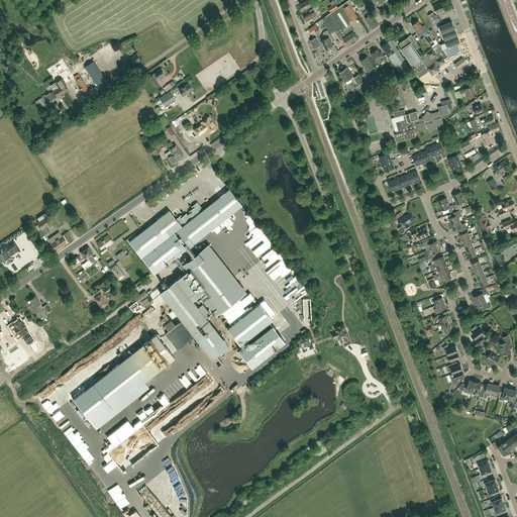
[(303,10),(315,3),(312,0),(306,0),(300,4),(303,10)]
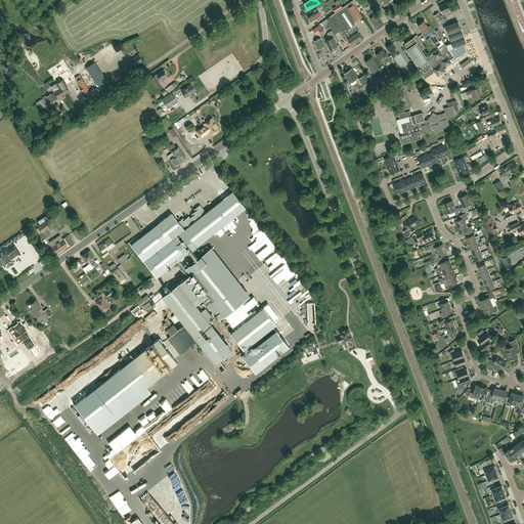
[(330,16),(326,18),(335,35),(339,32),(346,41),(348,39),(352,45),(362,39),(358,33),(359,32),(355,26),(355,22),(362,17),(352,1),(344,7),(341,9),(330,16)]
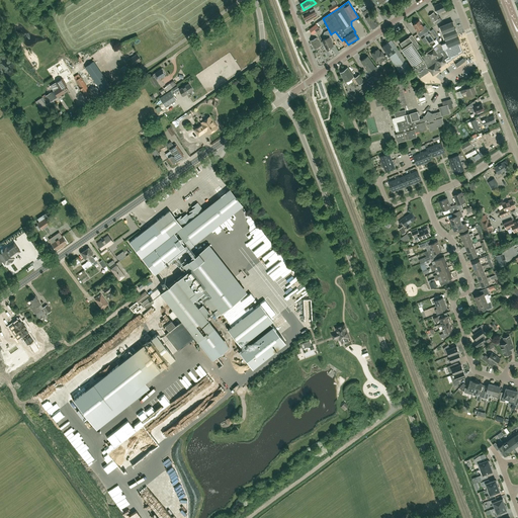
[(437,13),(446,9),(442,2),(434,6),(437,13)]
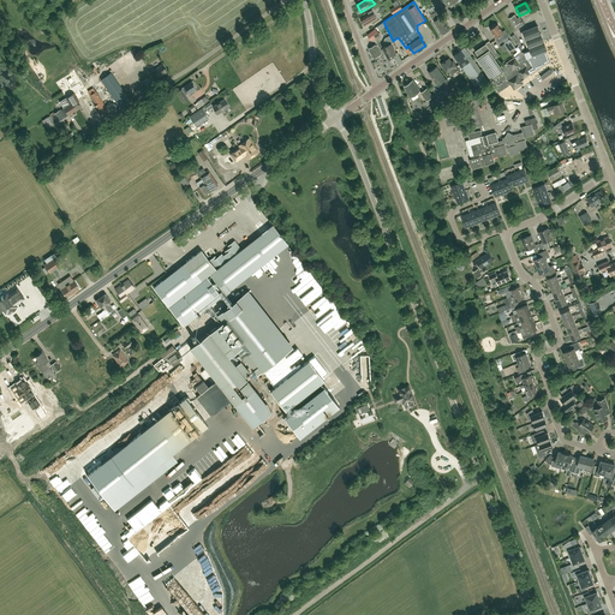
[(402,9),(399,4),(390,10),(393,15),(402,9)]
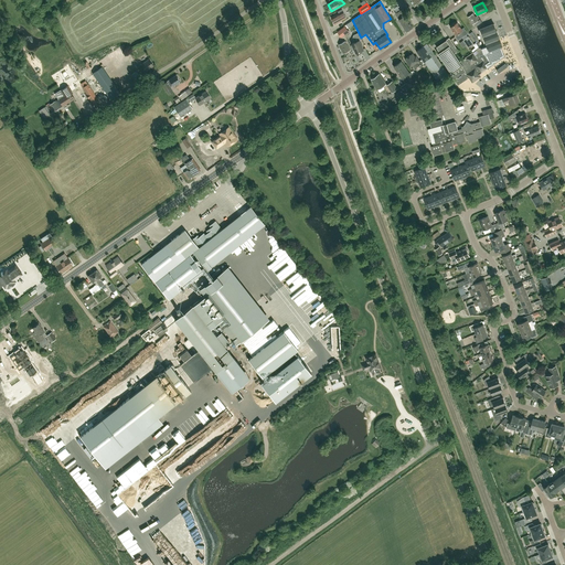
[(343,11),(342,9),(338,11),(339,13),(331,18),(336,24),(342,19),(347,17),(343,11)]
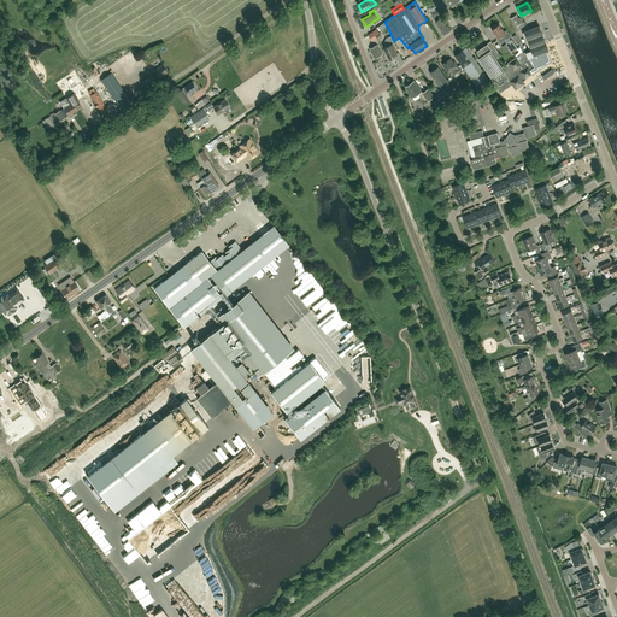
[(445,22),(439,11),(432,16),(445,34),(451,30),(448,25),(450,24),(447,21),(445,22)]
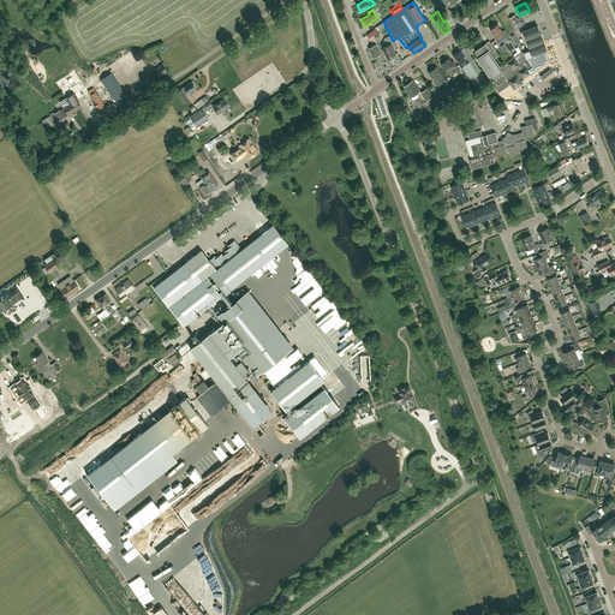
[(518,18),(515,15),(509,19),(517,29),(524,24),(519,17),(518,18)]
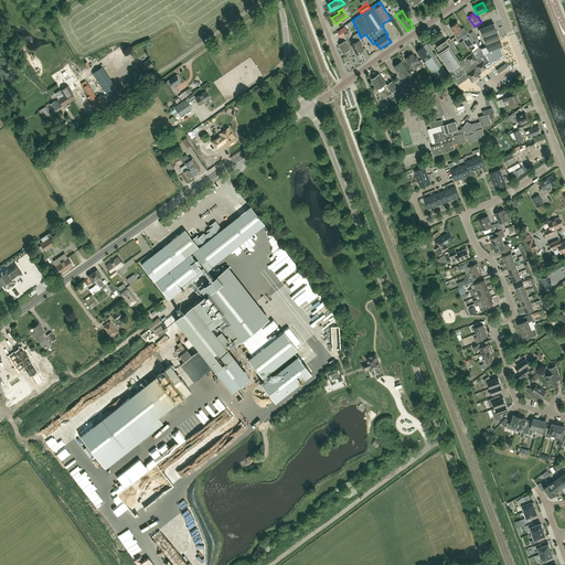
[(461,29),(457,22),(450,27),(456,34),(455,35),(458,40),(468,33),(464,28),(461,29)]
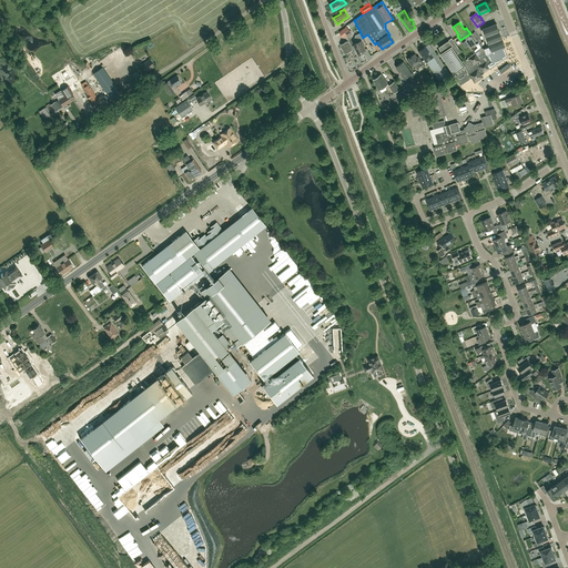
[(487,54),(479,59),(476,53),(467,60),(466,59),(463,62),(457,54),(462,51),(452,38),(438,48),(443,52),(440,53),(454,73),(453,74),(460,85),(472,78),(475,82),(484,77),(482,74),(508,57),(505,49),(504,47),(495,23),(483,29),(489,46),(484,48),(487,54)]
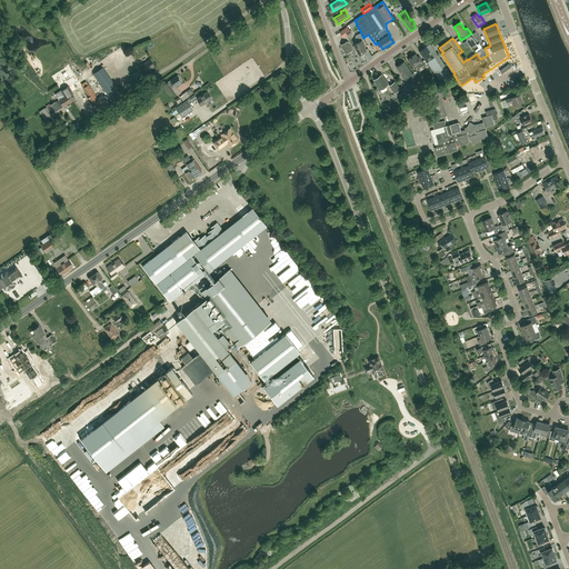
[(471,48),(477,45),(472,37),(467,40),(471,48)]
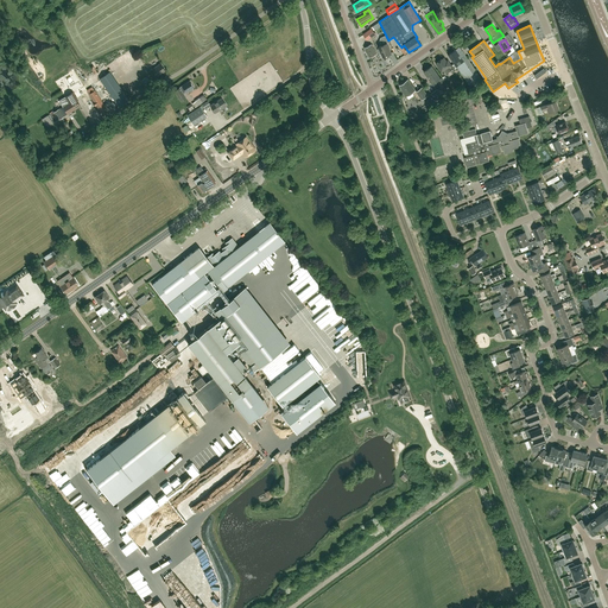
[(384,57),(392,54),(387,43),(379,48),(384,57)]
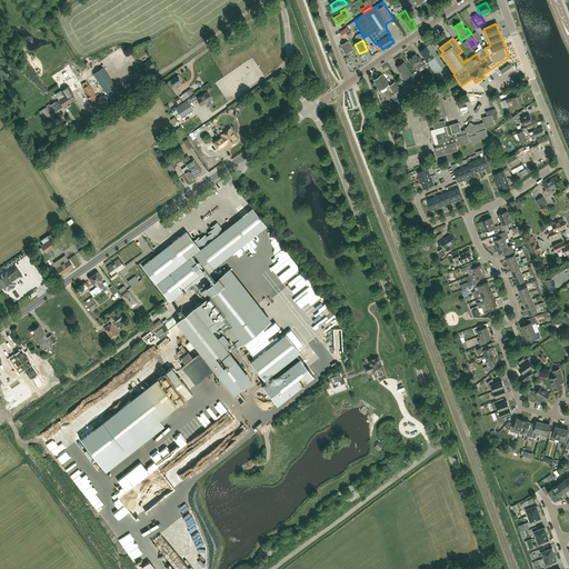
[(346,53),(352,50),(348,41),(341,45),(346,53)]
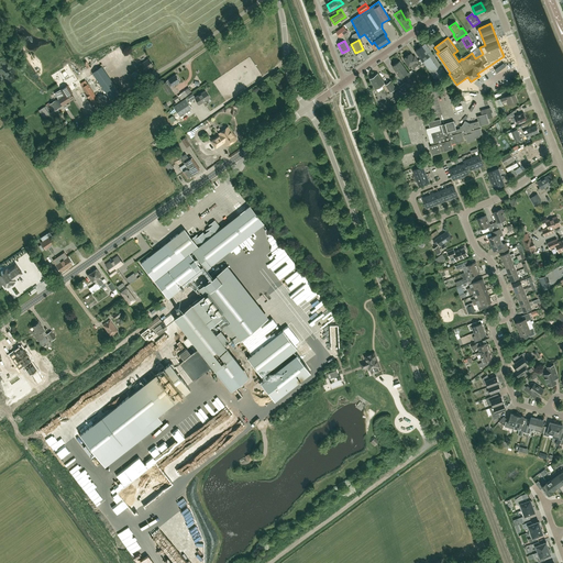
[(422,62),(424,64),(438,83),(448,75),(435,58),(434,58),(427,47),(424,50),(421,46),(416,51),(421,58),(420,58),(422,62)]
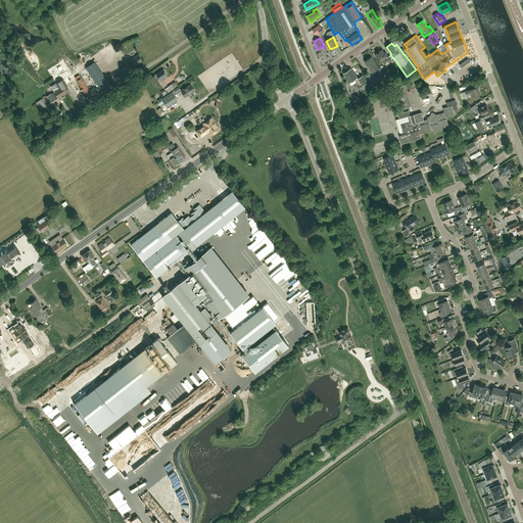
[(392,57),(390,54),(388,56),(385,51),(384,52),(382,49),(375,54),(377,57),(377,58),(379,62),(382,60),(385,64),(389,62),(394,59),(392,57)]
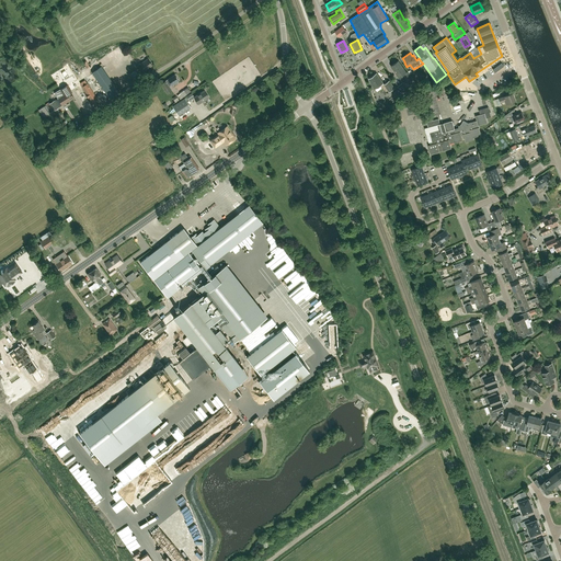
[(152,65),(148,59),(140,64),(137,65),(141,72),(145,70),(152,65)]
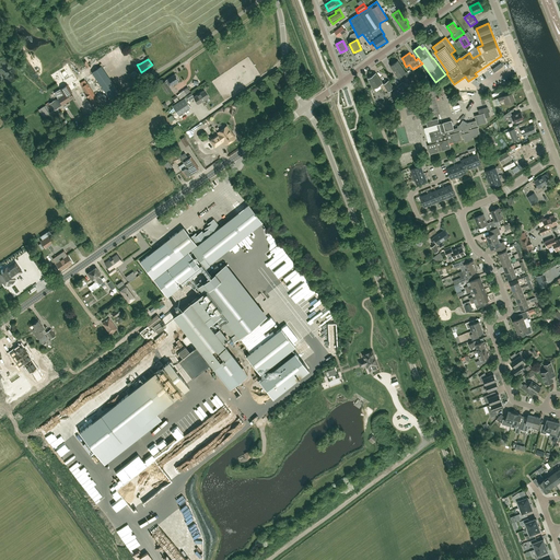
[(406,72),(398,60),(391,66),(399,80),(400,80),(403,83),(397,86),(405,96),(412,91),(407,83),(412,80),(407,71),(406,72)]
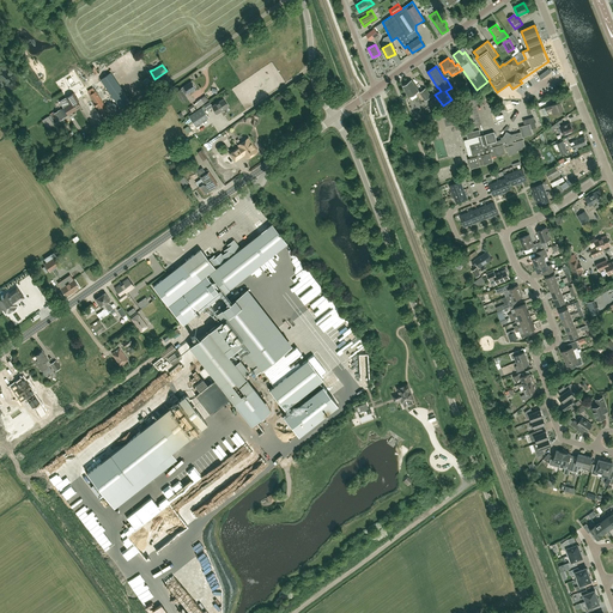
[(541,79),(551,72),(548,68),(539,76),(541,79)]
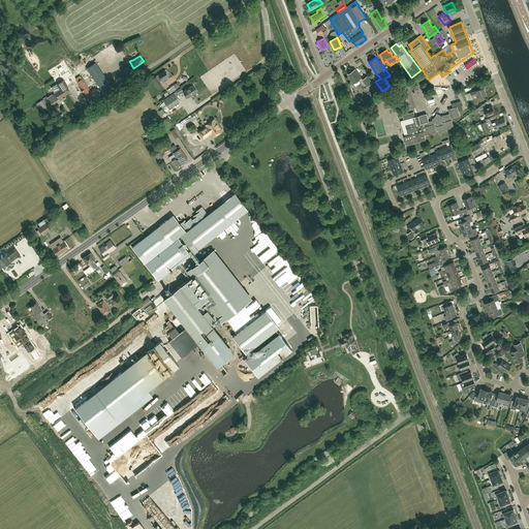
[(87,68),(103,94),(113,87),(95,62),(87,68)]
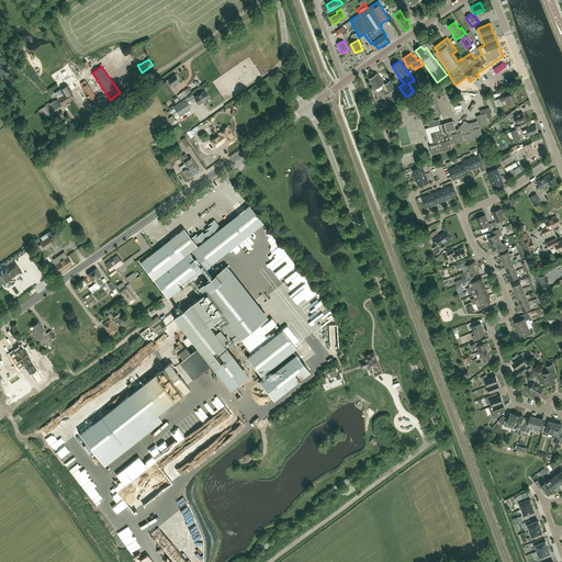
[(136,82),(142,78),(135,70),(131,75),(136,82)]
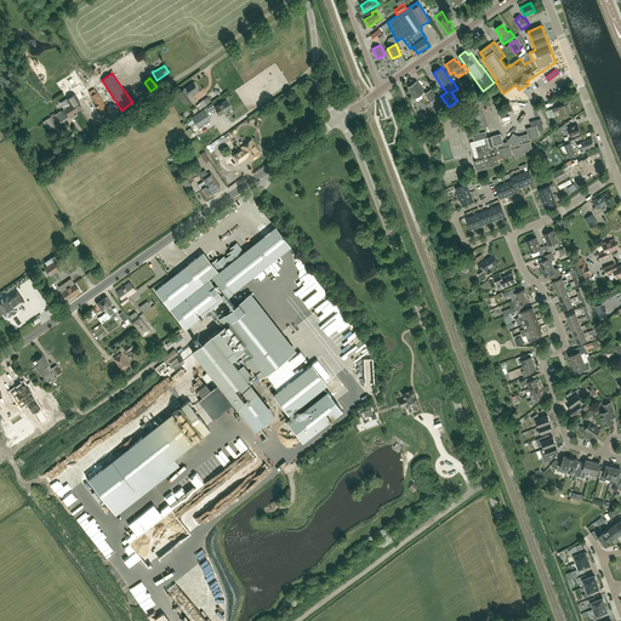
[(425,92),(417,81),(412,84),(409,86),(408,87),(411,91),(410,92),(415,98),(425,92)]
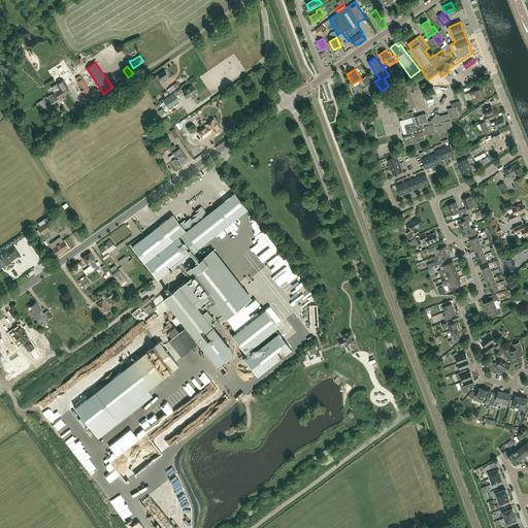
[(161,80),(168,75),(164,70),(158,74),(158,75),(156,76),(152,79),(157,88),(162,85),(159,80),(160,79),(161,80)]
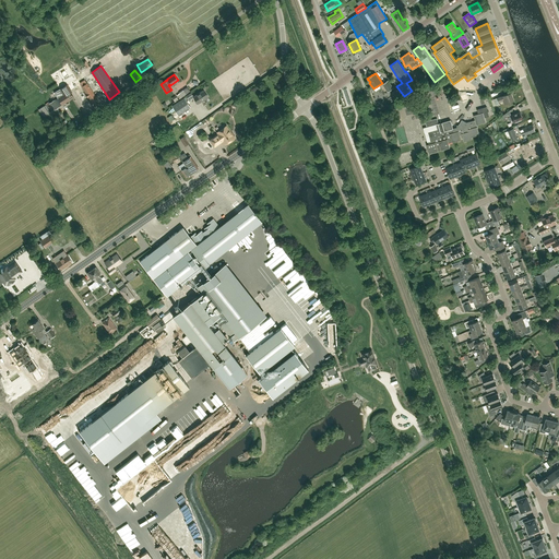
[(388,92),(393,87),(388,80),(382,84),(388,92)]
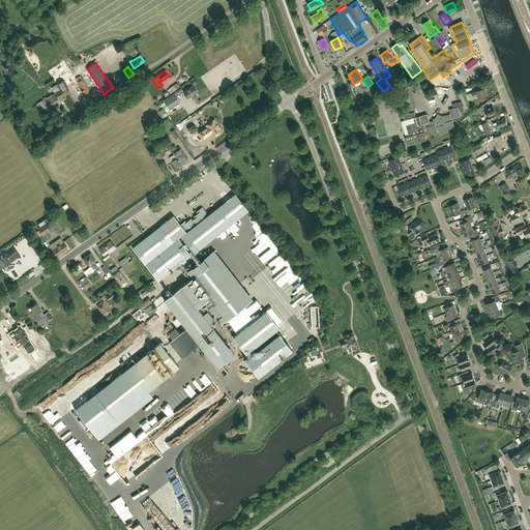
[(84,92),(88,99),(93,95),(83,79),(77,82),(81,89),(83,93),(84,92)]
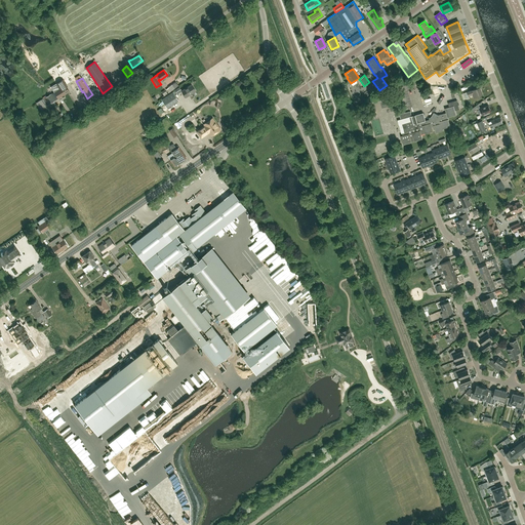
[(135,83),(137,87),(146,82),(143,78),(134,83),(135,83)]
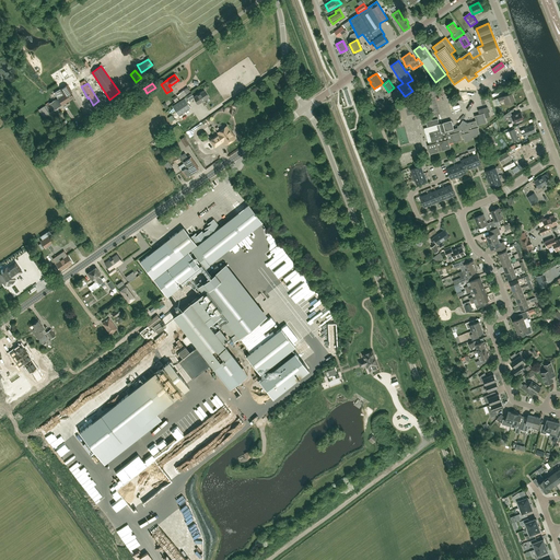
[(60,89),(63,95),(65,97),(67,96),(69,101),(73,97),(70,91),(71,91),(67,84),(60,89)]
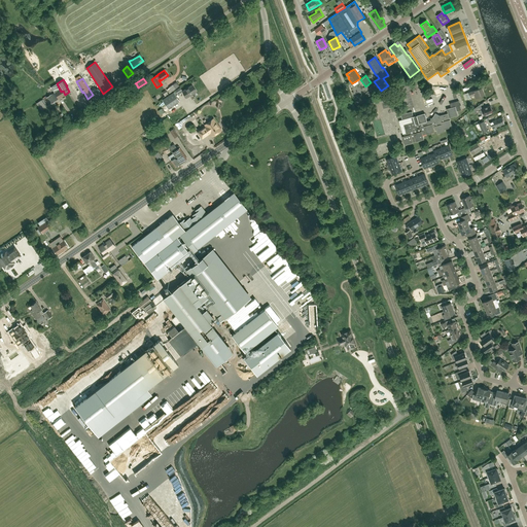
[(54,93),(50,95),(43,99),(47,106),(65,95),(63,91),(61,92),(60,90),(57,83),(50,88),(54,93)]
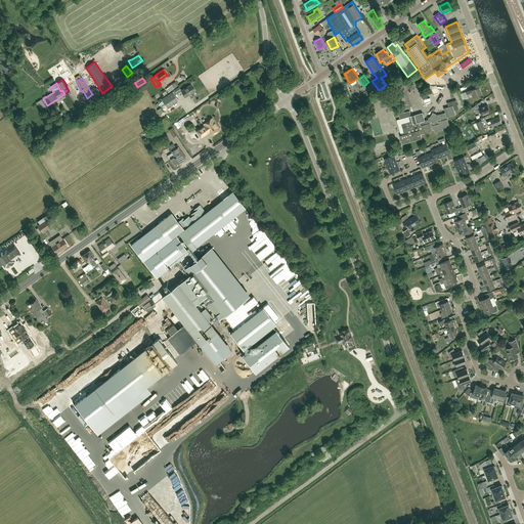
[(168,93),(178,86),(175,83),(166,89),(168,93)]
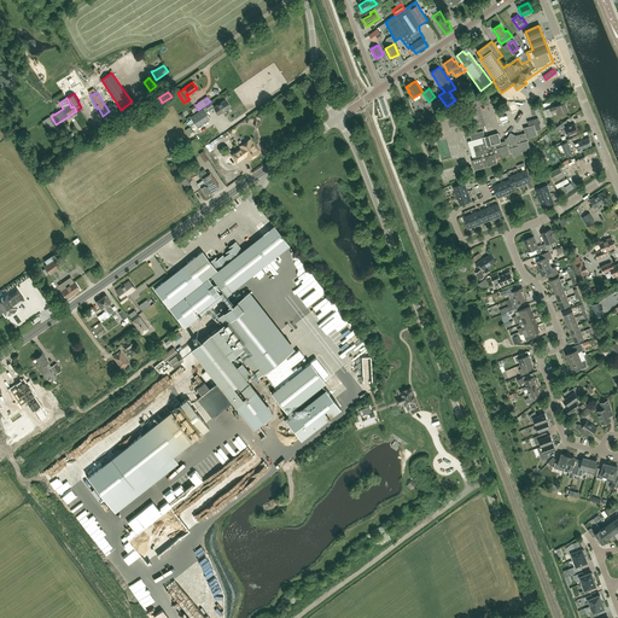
[(222,112),(229,108),(225,100),(217,105),(219,106),(215,109),(219,115),(222,112)]
